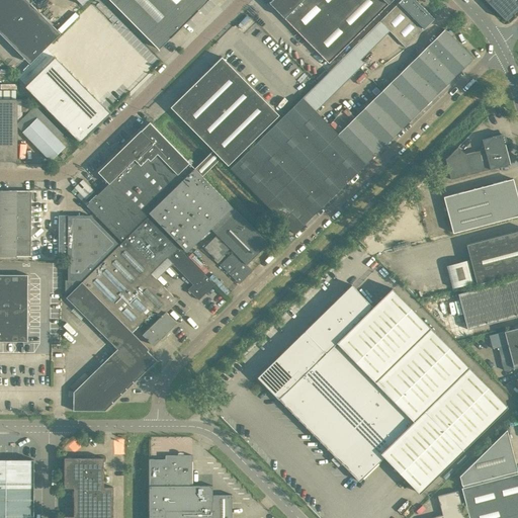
[(60,33),(25,0),(0,0),(0,32),(29,64),(60,33)]
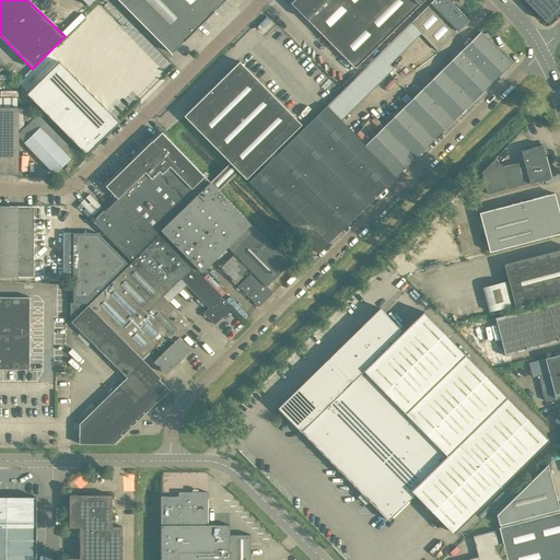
[(118,0),(171,54),(224,0),(118,0)]
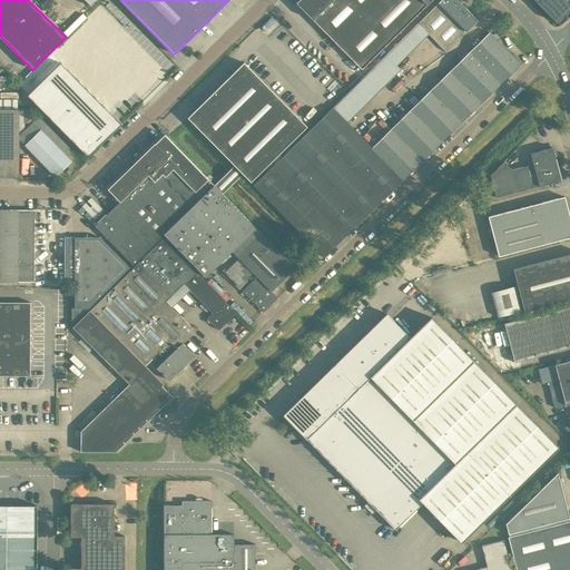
[(297,0),(295,3),(361,69),(431,0),(297,0)]
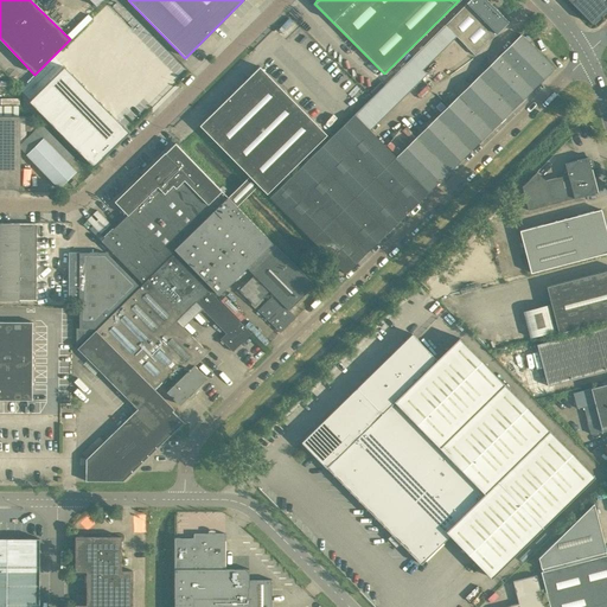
[(470,0),(445,25),(454,34),(474,56),(509,21),(486,0),(470,0)]
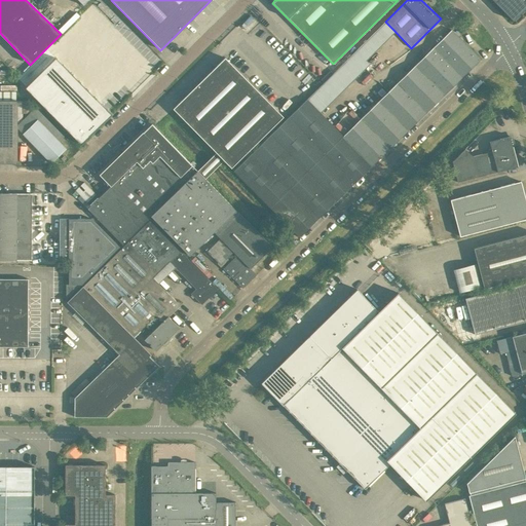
[(525,0),(492,0),(495,2),(502,10),(503,10),(505,12),(504,12),(513,21),(525,7),(525,0)]
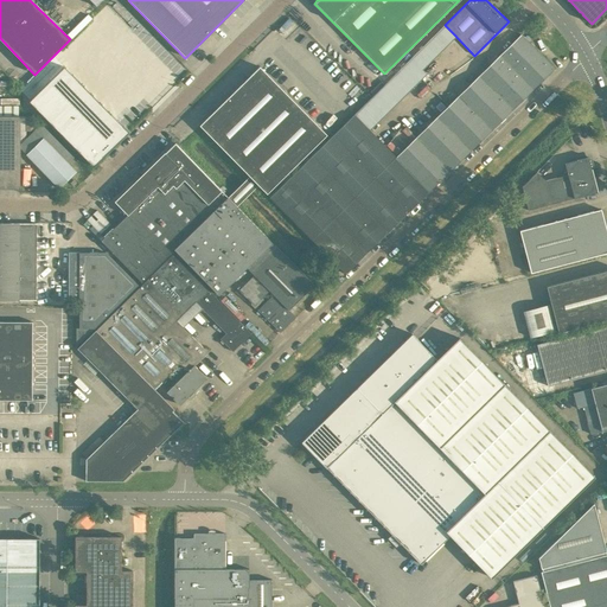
[(269,197),(312,241),(345,274),(554,69),(521,34),(396,158),(363,125),(353,115),(269,197)]
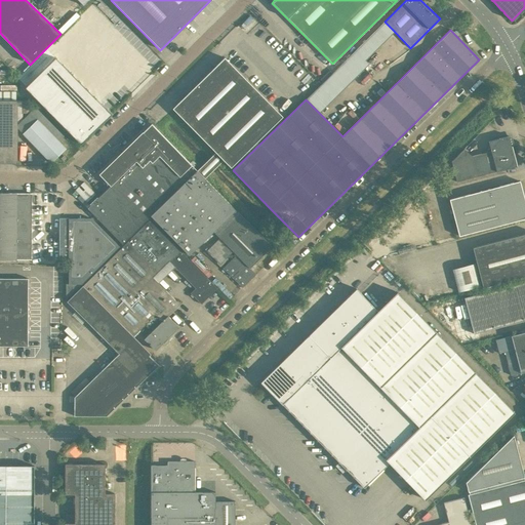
[(54,57),(25,87),(81,144),(111,114),(54,57)]
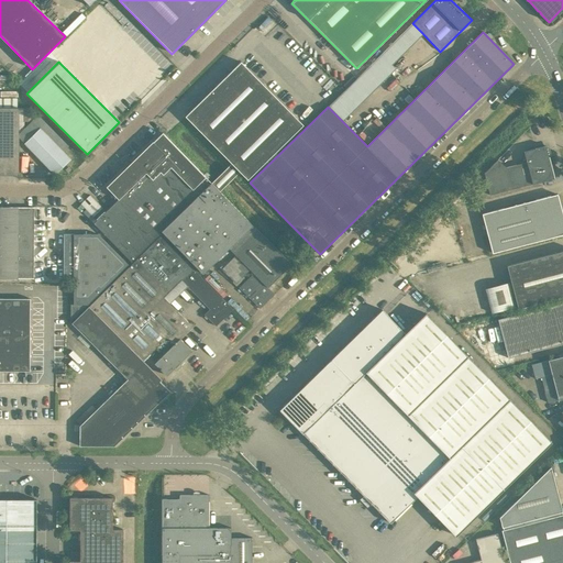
[(216,187),(235,168),(246,179),(302,125),(241,62),(185,116),(231,163),(211,183),(165,135),(163,133),(162,132),(132,162),(128,158),(123,163),(127,166),(106,187),(119,199),(94,223),(131,262),(162,232),(202,274),(229,249),(231,250),(254,227),(253,225),(216,187)]
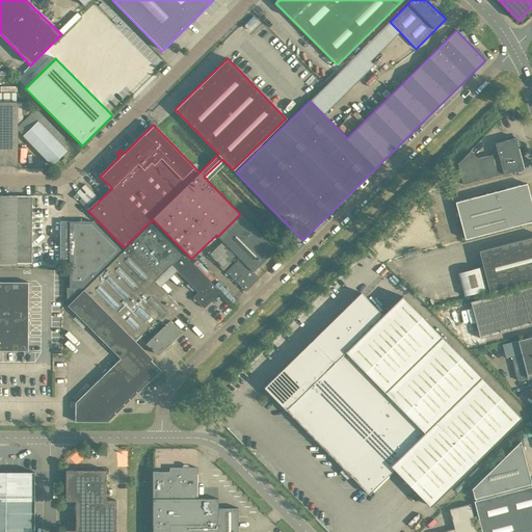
[(350,61),(329,81),(344,95),(364,75),(350,61)]
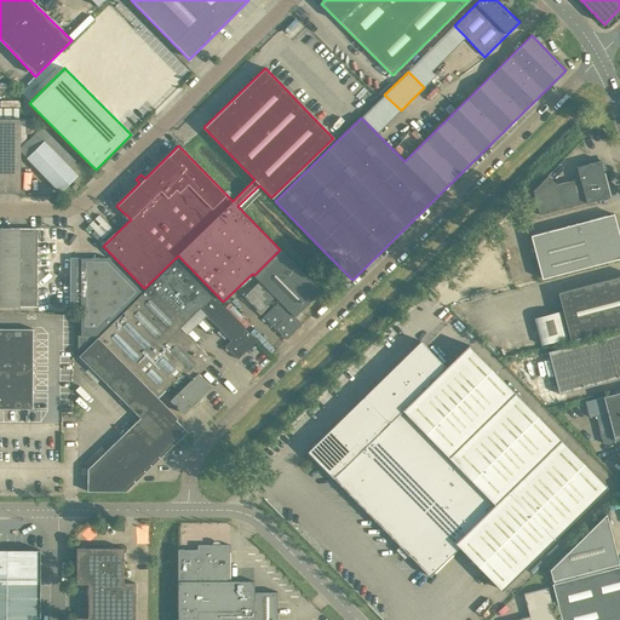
[(0,191),(21,193),(21,119),(0,118),(0,191)]
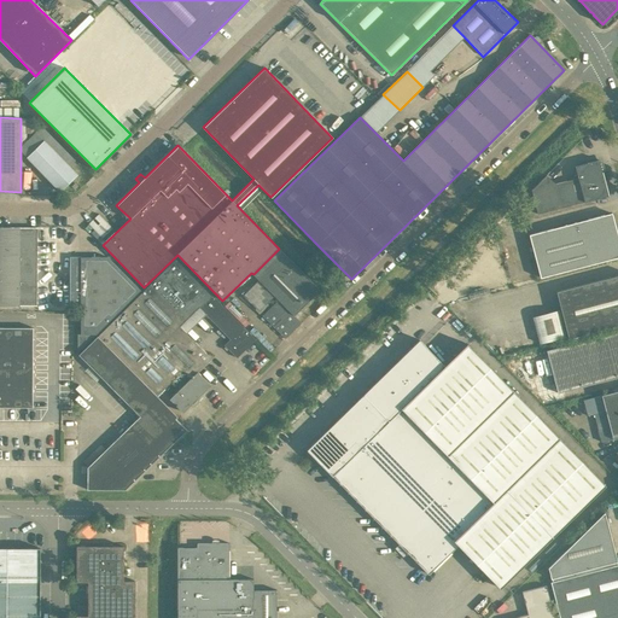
[(44,140),(27,157),(60,191),(77,174),(44,140)]
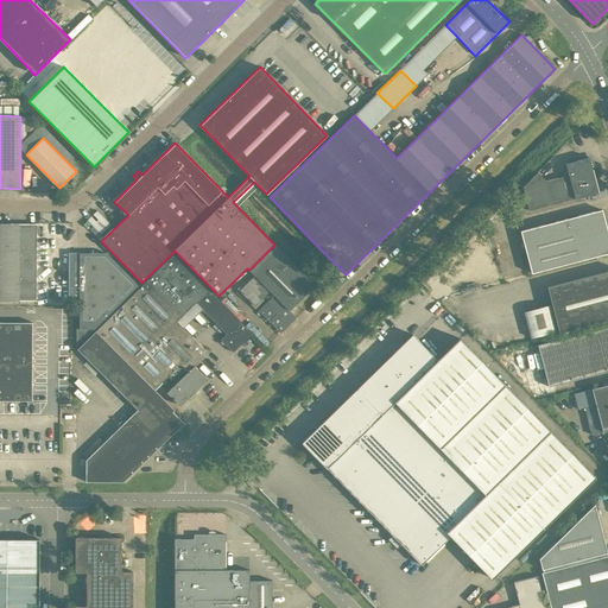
[(524,194),(529,210),(599,192),(594,175),(589,157),(565,164),(569,175),(546,181),(538,172),(523,188),(524,194)]
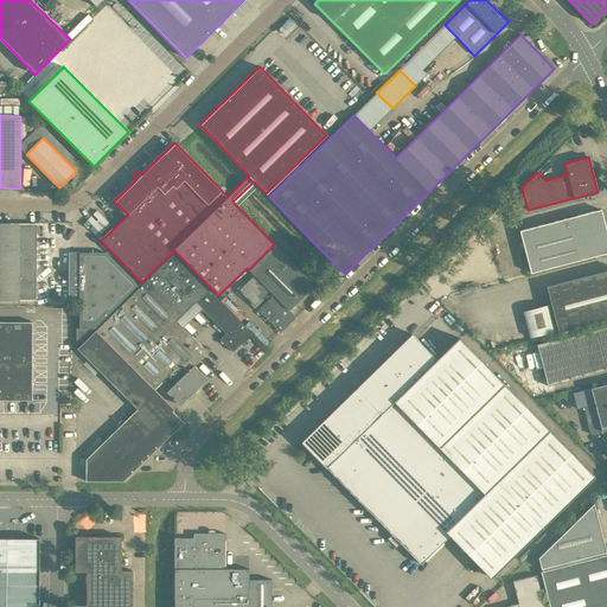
[(85,218),(100,232),(109,223),(96,209),(85,218)]
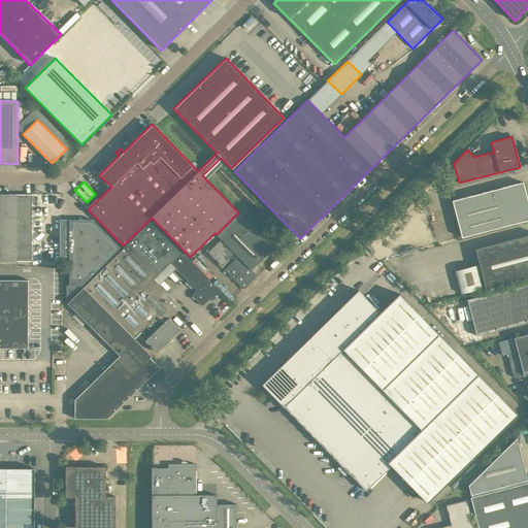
[(513,185),(512,185),(452,200),(461,237),(527,220),(527,202),(523,183),(513,185)]
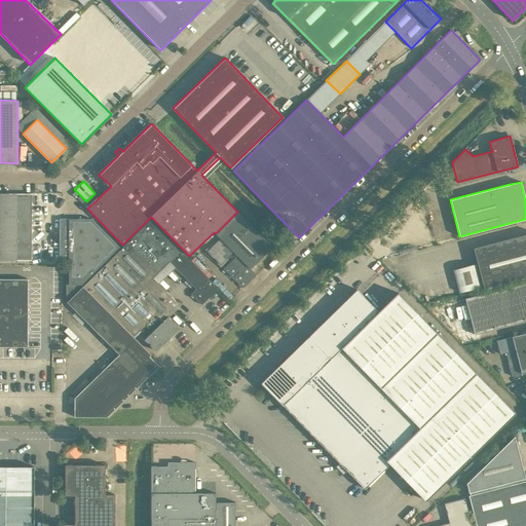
[(0,192),(0,259),(31,260),(30,193),(16,193),(0,192)]
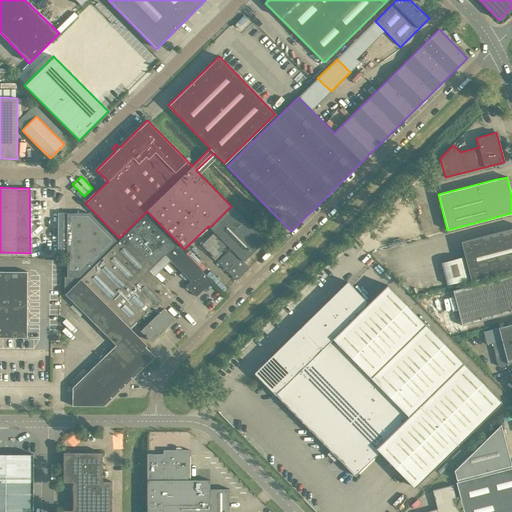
[(249,267),(243,261),(265,240),(233,208),(231,206),(210,227),(230,248),(217,261),(236,281),(249,267)]
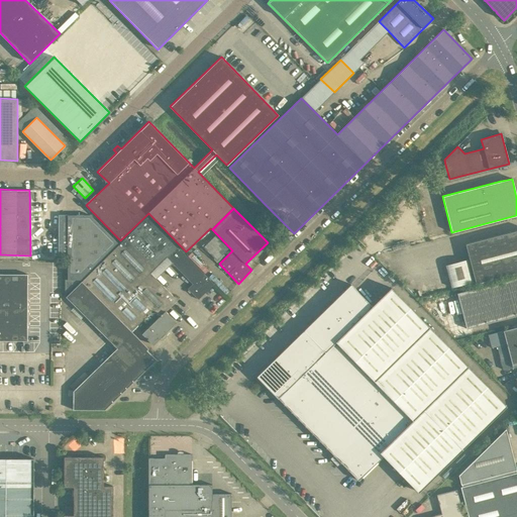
[(59,215),(59,255),(64,255),(67,255),(67,280),(65,280),(65,294),(66,294),(117,242),(90,215),(64,215),(59,215)]
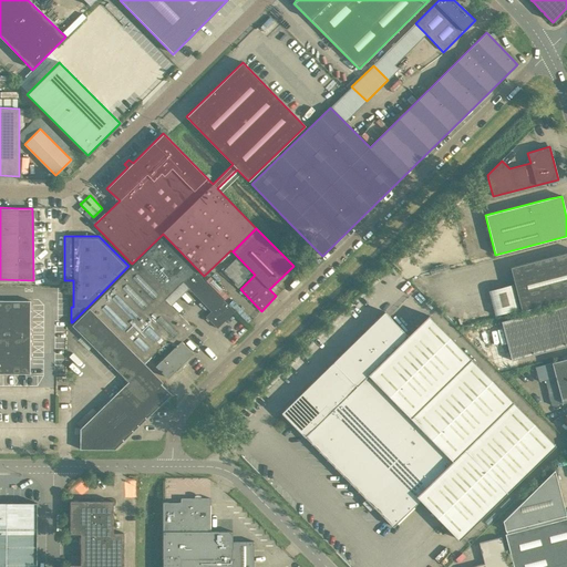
[(162,237),(137,260),(171,295),(183,282),(210,311),(206,317),(217,328),(228,318),(235,311),(217,294),(204,280),(162,237)]
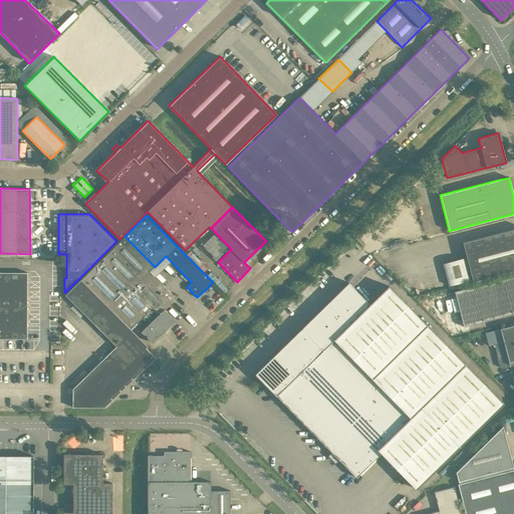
[(513,229),(463,243),(473,282),(513,271),(513,229)]
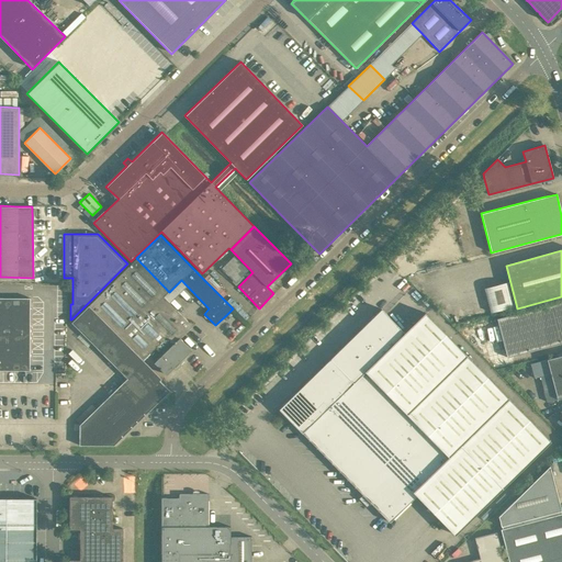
[(136,258),(88,306),(143,360),(166,337),(173,345),(155,362),(166,374),(177,363),(179,361),(190,350),(179,339),(192,326),(164,298),(169,292),(136,258)]
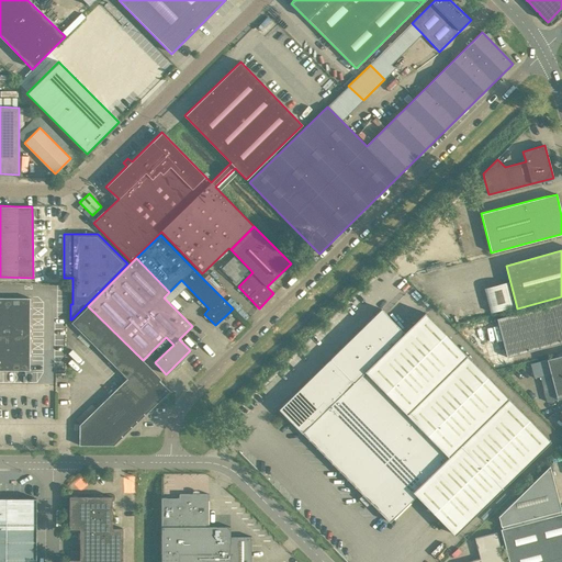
[(484,288),(491,313),(515,306),(508,282),(484,288)]
